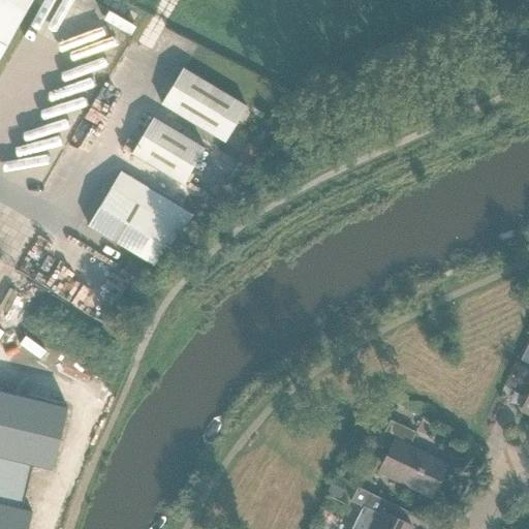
[(0,0),(0,60),(33,0),(0,0)]
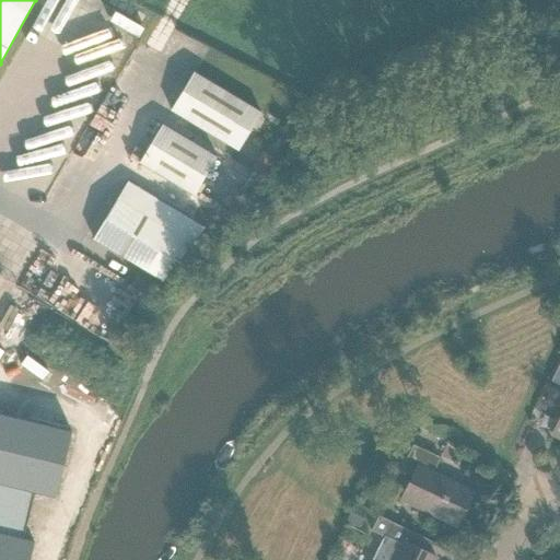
[(237,151),(260,113),(194,72),(171,109),(237,151)]
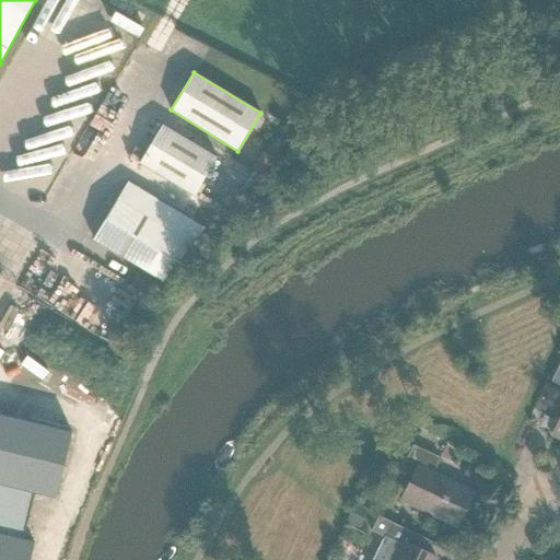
[(194,195),(216,158),(162,125),(139,162),(194,195)]
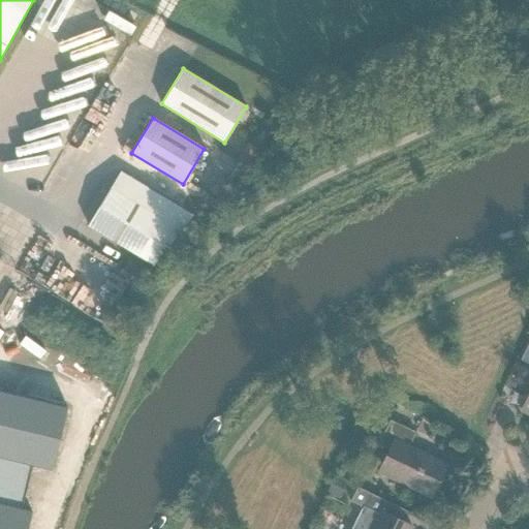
[(213,167),(205,162),(192,181),(200,186),(213,167)]
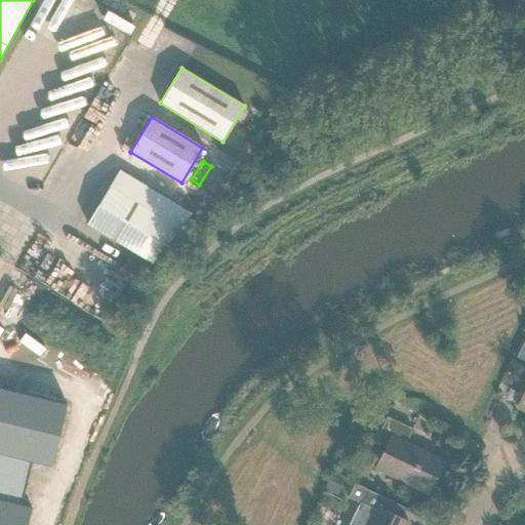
[(120,170),(110,187),(87,224),(138,254),(153,264),(192,214),(120,170)]
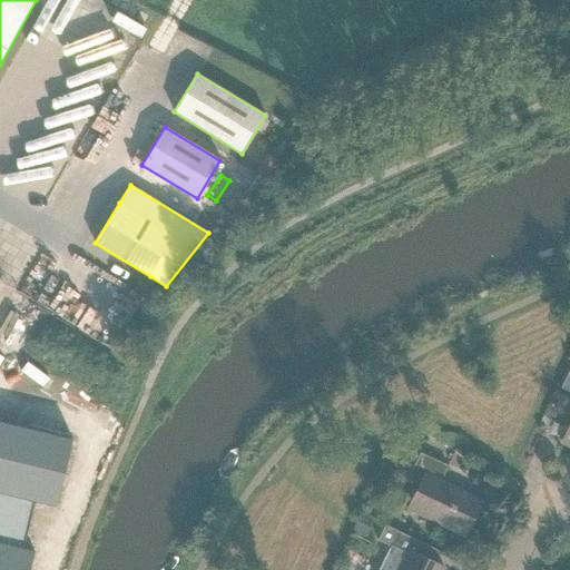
[(86,331),(98,307),(76,295),(64,318),(86,331)]
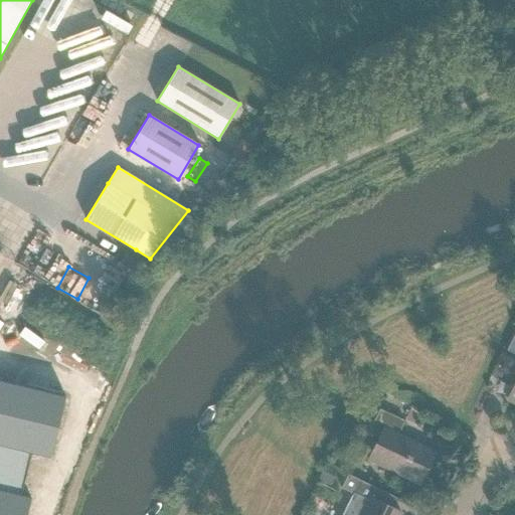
[(0,514),(25,514),(30,499),(20,497),(31,453),(50,457),(64,398),(49,394),(43,393),(39,392),(34,391),(29,390),(4,383),(0,382),(0,514)]
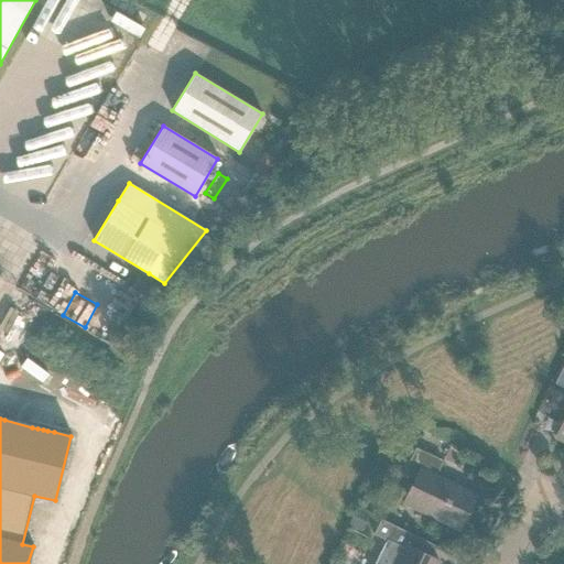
[(456,535),(477,494),(476,492),(475,496),(435,477),(443,462),(416,448),(403,474),(416,480),(403,507),(456,532),(455,535),(456,535)]
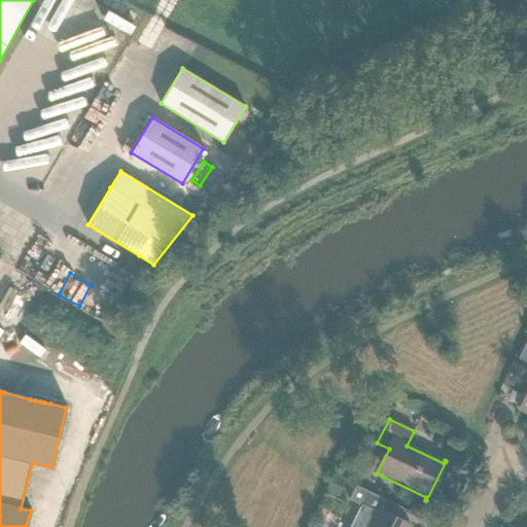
[(326,489),(339,495),(346,481),(334,475),(326,489)]
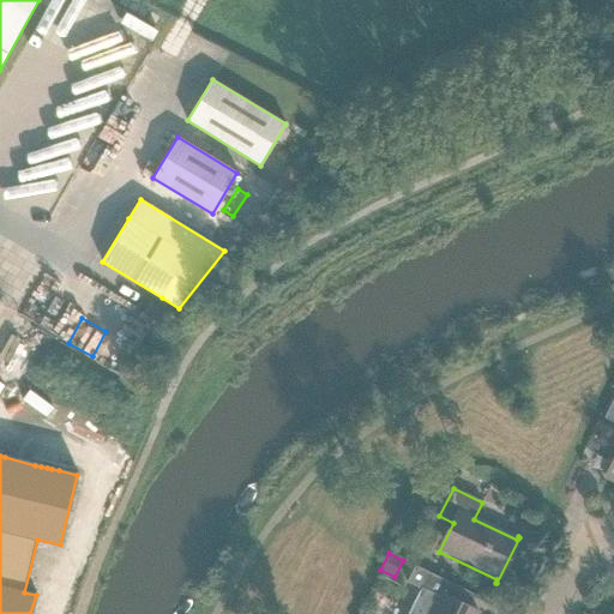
[(459,588),(415,566),(408,583),(421,590),(409,613),(474,613),(452,603),(459,588)]
